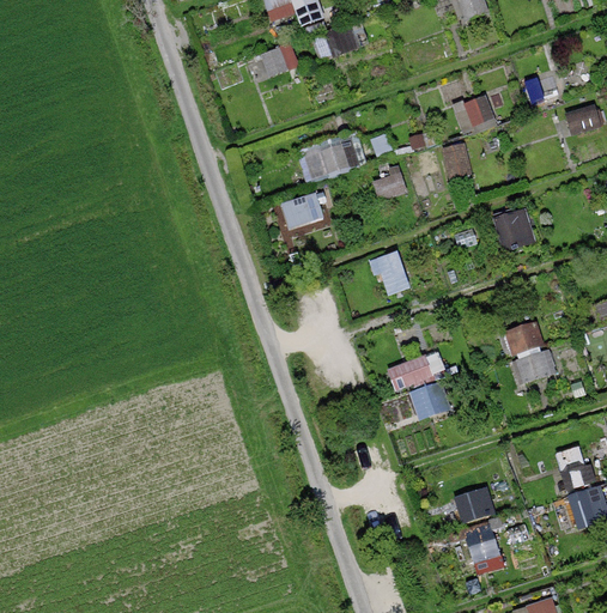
[(261,0),(271,25),(296,16),(304,38),(327,30),(316,0),(261,0)]
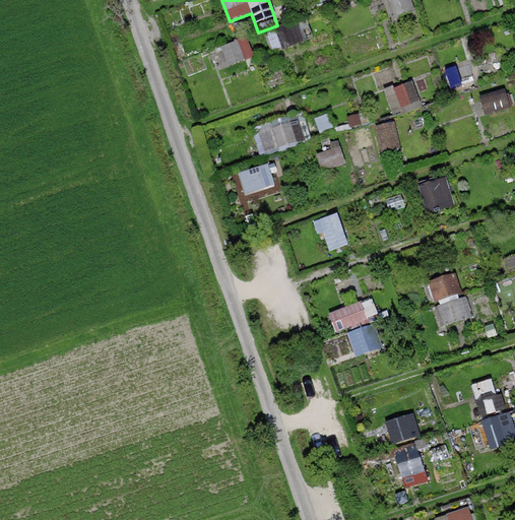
[(409,0),(383,0),(389,18),(413,11),(409,0)]
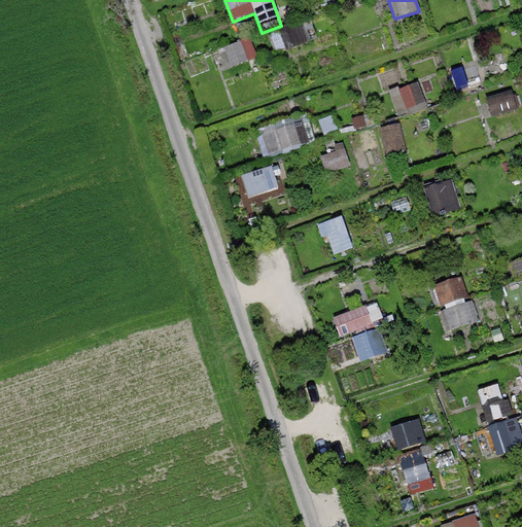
[(290,46),(314,37),(308,19),(283,28),(290,46)]
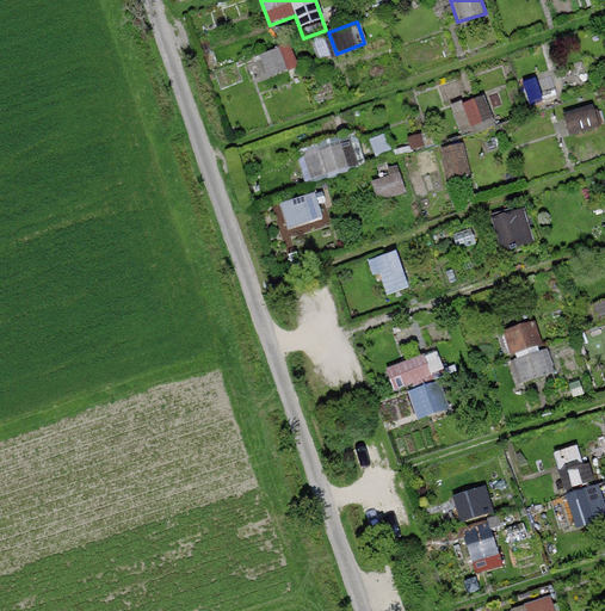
[(267,78),(297,67),(289,43),(259,54),(267,78)]
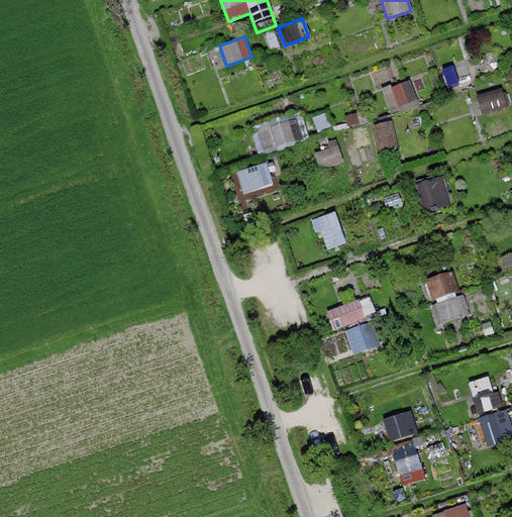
[(444,71),(449,88),(470,83),(465,66),(444,71)]
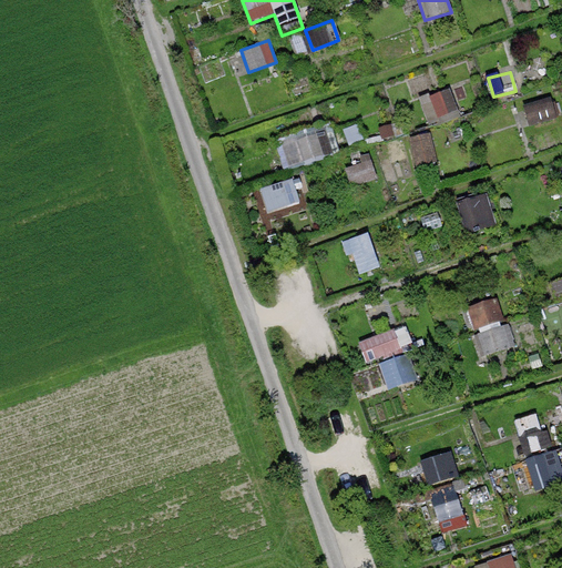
[(447,87),(418,100),(428,122),(457,109),(447,87)]
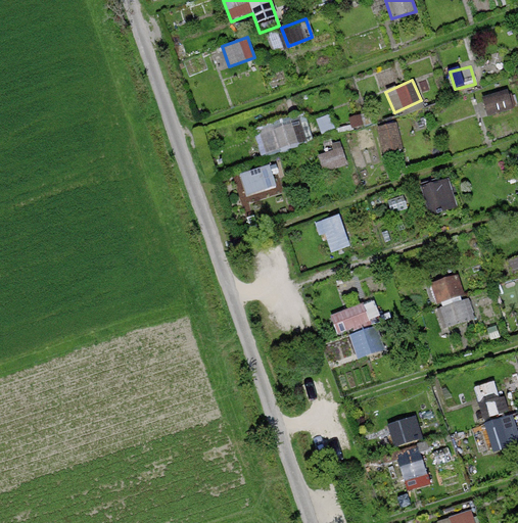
[(482,96),(486,111),(515,104),(511,89),(482,96)]
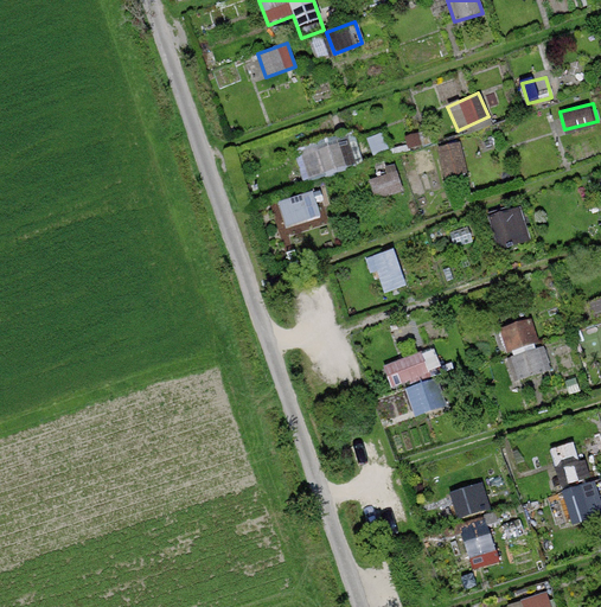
[(292,151),(302,183),(357,165),(347,133),(292,151)]
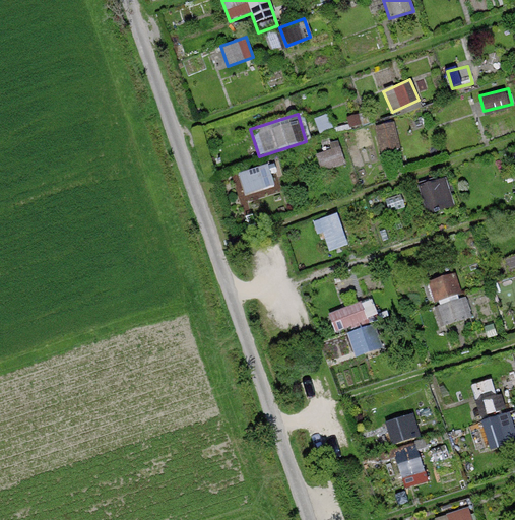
[(394,122),(375,125),(379,152),(398,150),(394,122)]
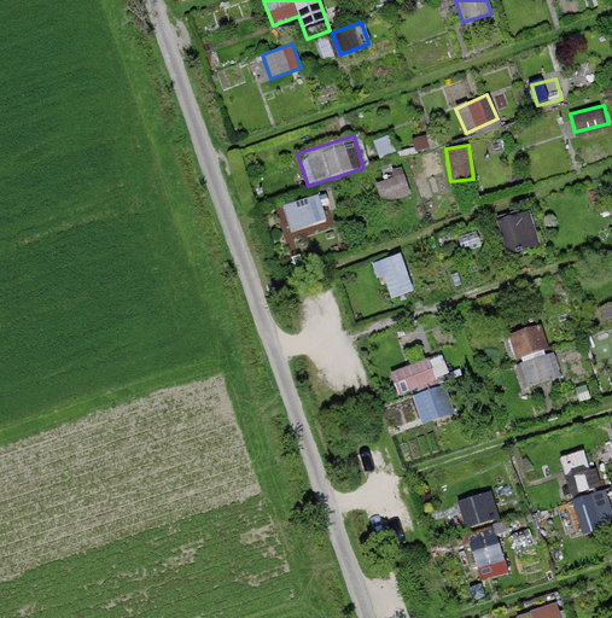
[(379,202),(408,197),(403,172),(376,176),(379,202)]
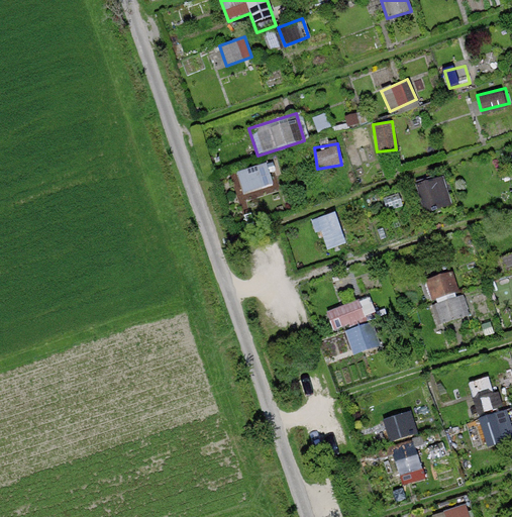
[(241,196),(273,189),(267,164),(236,171),(241,196)]
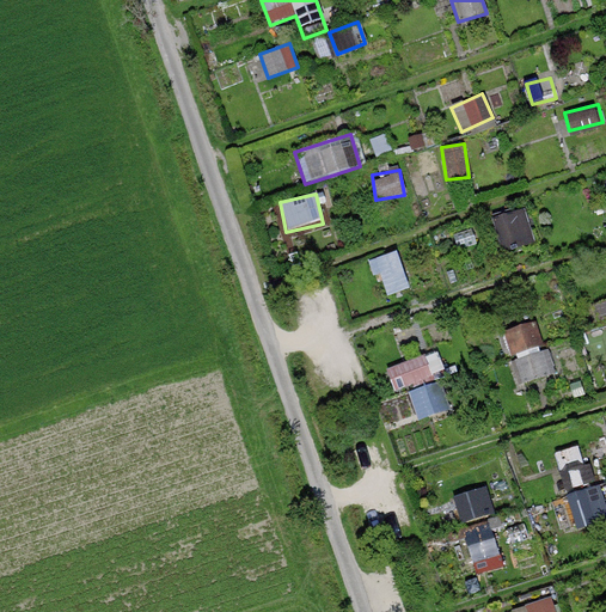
[(524,208),(490,218),(500,249),(533,238),(524,208)]
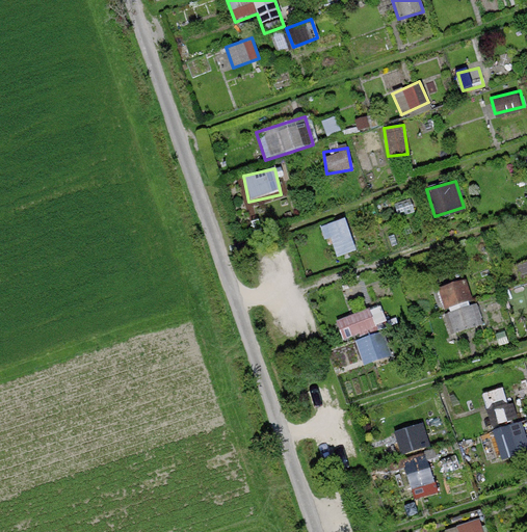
[(346,219),(323,225),(333,258),(356,250),(346,219)]
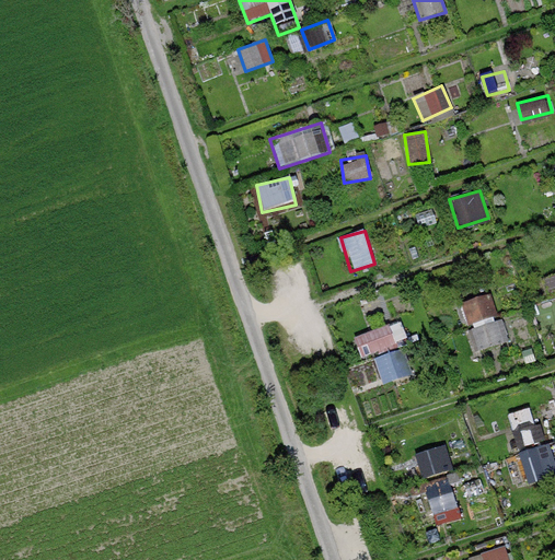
[(466,328),(497,316),(487,293),(457,305),(466,328)]
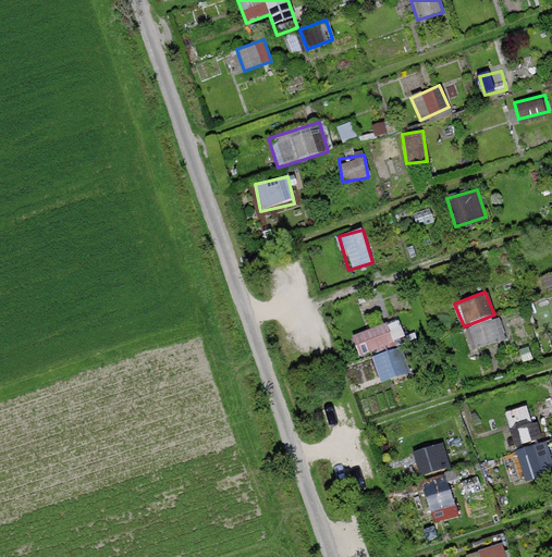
[(391,345),(382,323),(351,335),(358,357),(391,345)]
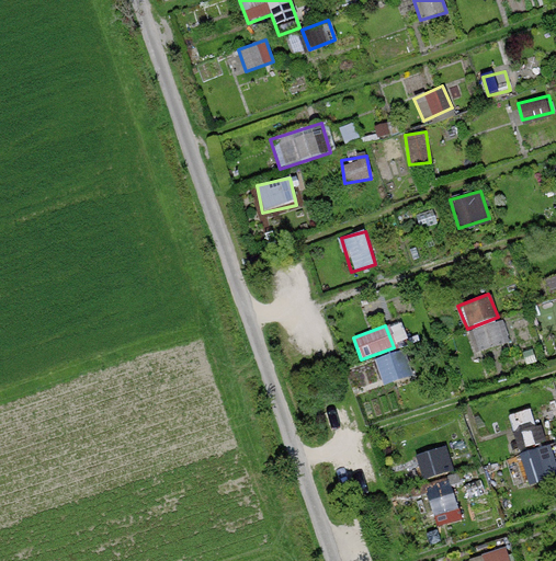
[(385,380),(411,369),(404,351),(377,362),(385,380)]
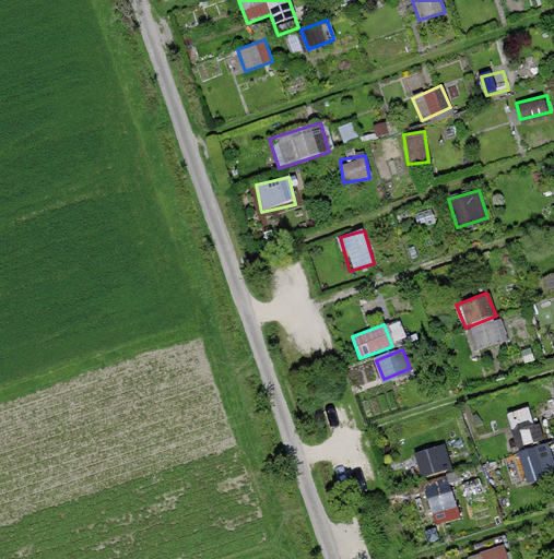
[(530,407),(506,414),(515,447),(539,440),(530,407)]
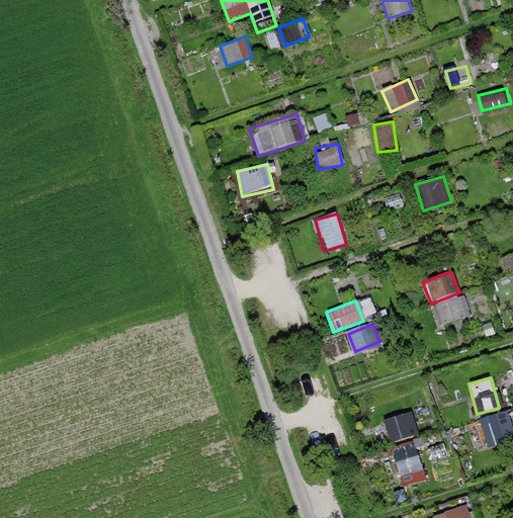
[(388,445),(411,439),(405,416),(381,422),(388,445)]
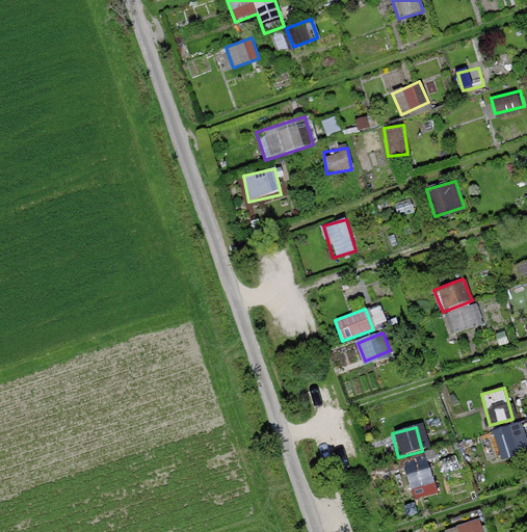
[(486,463),(508,454),(498,427),(476,436),(486,463)]
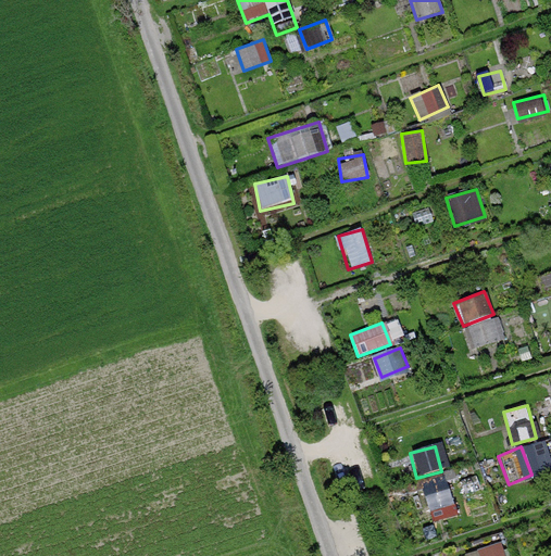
[(417,481),(427,512),(454,502),(443,471),(417,481)]
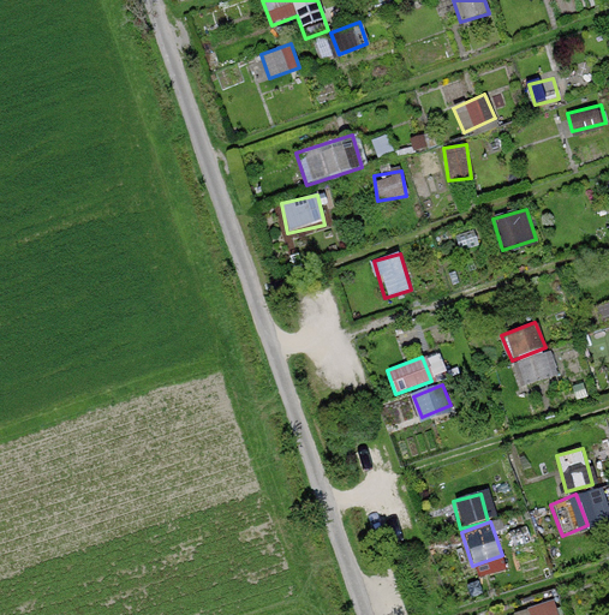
[(559,614),(554,598),(511,611),(512,614),(559,614)]
